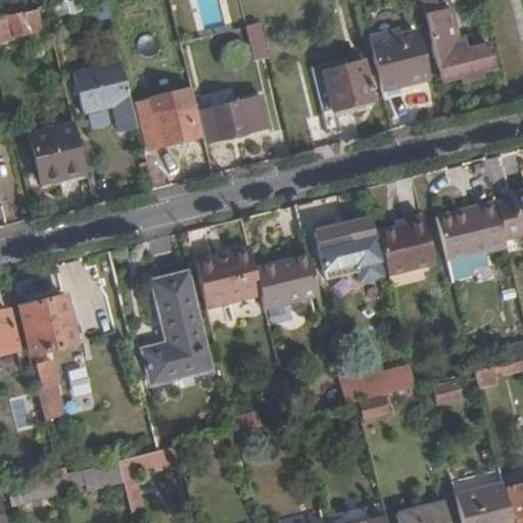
[(62,0),(43,5),(46,17),(68,12),(64,0),(62,0)]
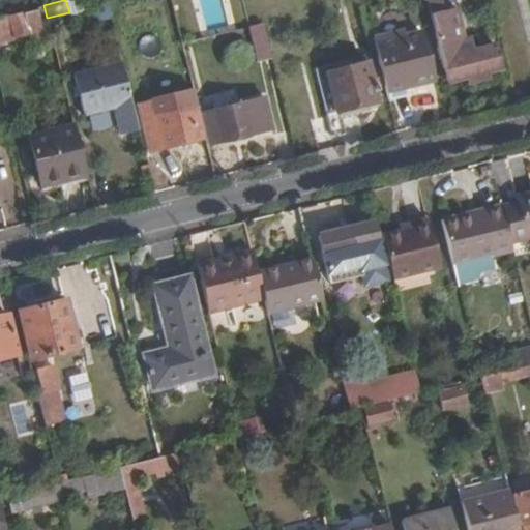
[(428,0),(431,15),(445,11),(442,0),(428,0)]
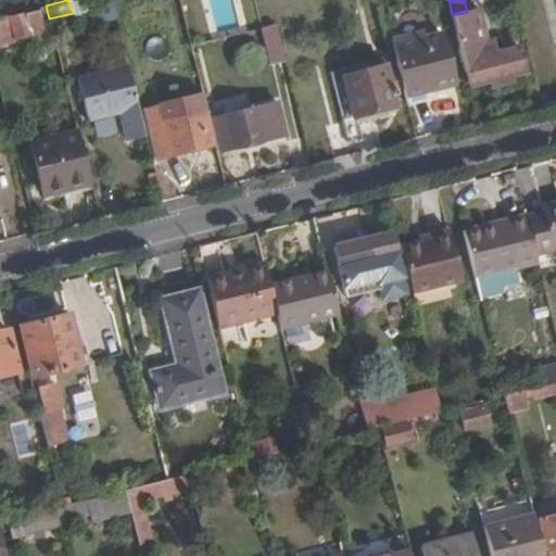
[(452,15),(469,84),(474,81),(475,86),(489,83),(490,89),(514,83),(513,76),(525,73),(518,49),(498,53),(495,40),(487,42),(478,9),(467,12),(452,15)]
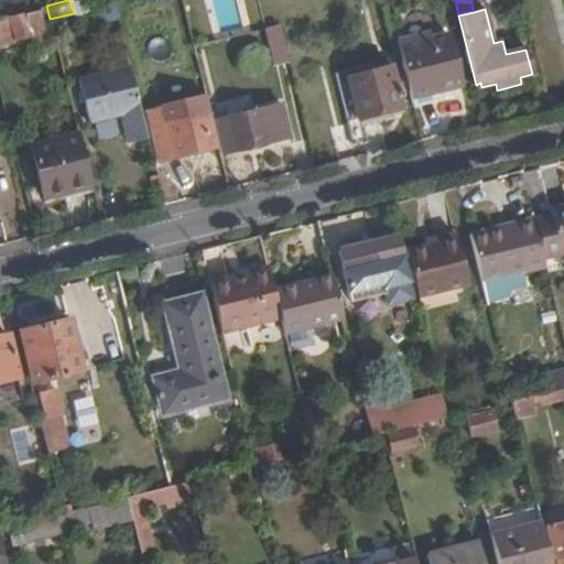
[(0,17),(0,44),(46,40),(43,12),(0,17)]
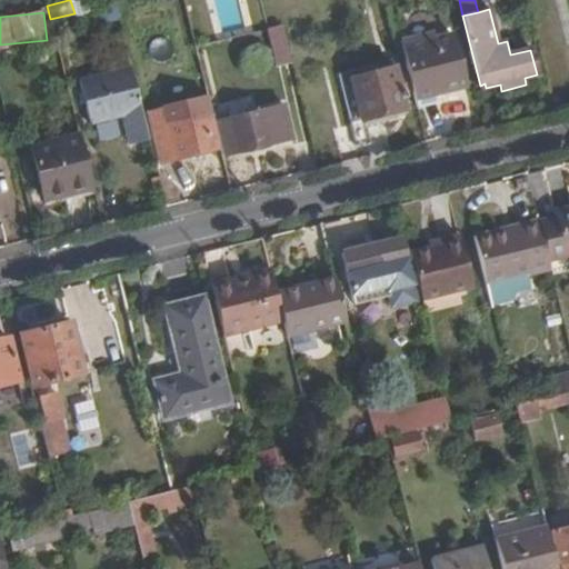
[(396,29),(400,47),(430,39),(426,21),(423,21),(421,21),(420,21),(418,22),(416,22),(415,22),(412,23),(411,23),(409,25),(408,26),(396,29)]
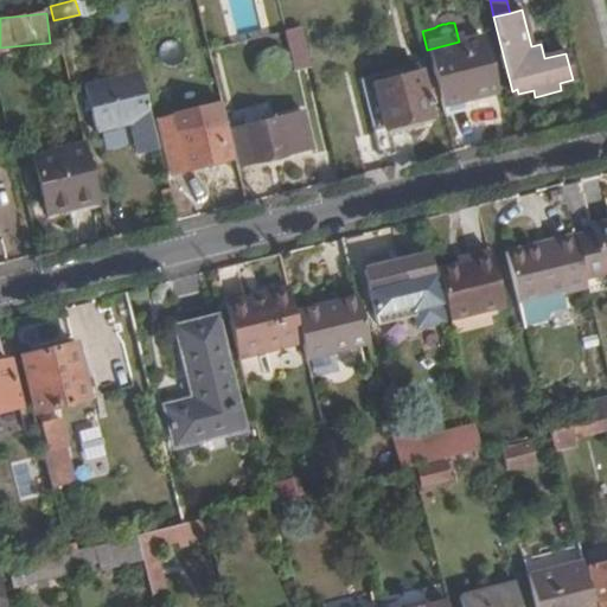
[(294,71),(310,68),(301,27),(283,32),(294,71)]
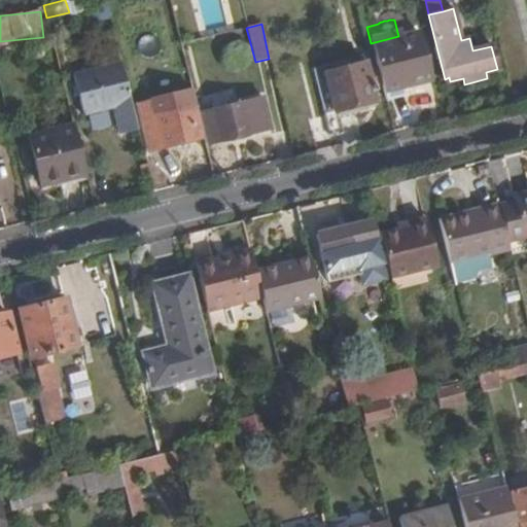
[(380,83),(383,92),(430,79),(418,31),(398,36),(371,43),(374,58),(380,83)]
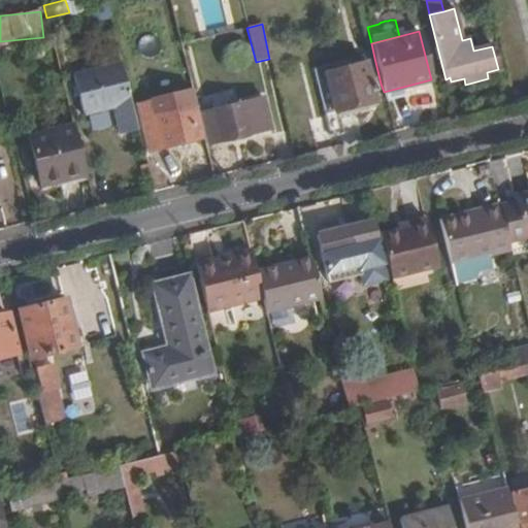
[(372,86),(381,84),(374,58),(360,62),(358,58),(314,68),(330,136),(345,133),(341,118),(372,110),(370,103),(376,101),(372,86)]
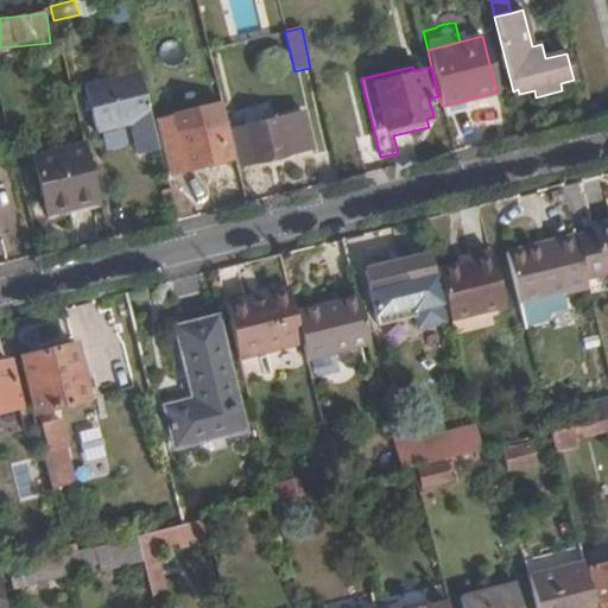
[(159,151),(152,119),(140,74),(84,87),(96,132),(131,124),(139,156),(159,151)]
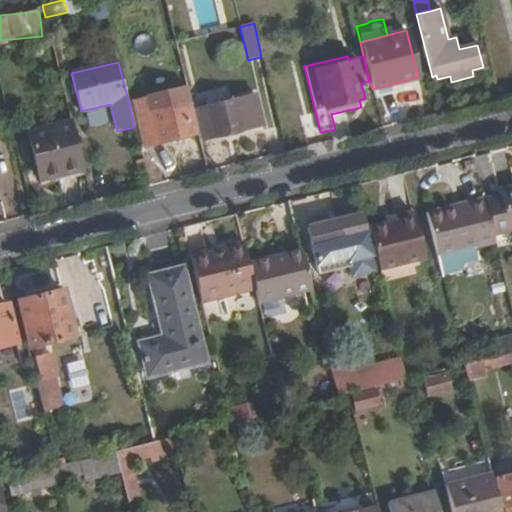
[(149,111),(190,101),(186,86),(146,96),(146,98),(149,111)]
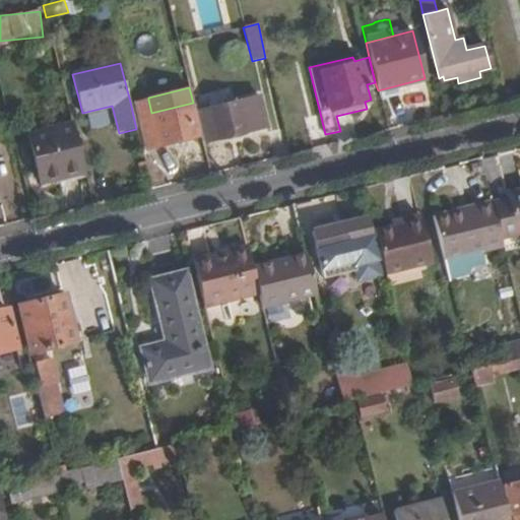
[(201,135),(202,142),(267,127),(260,98),(195,113),(201,135)]
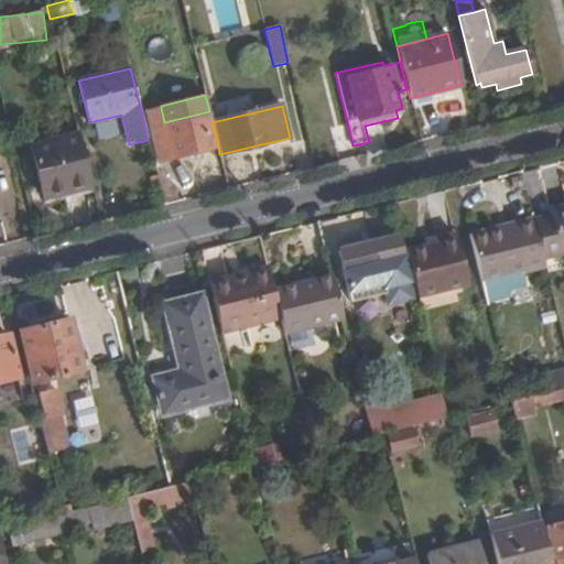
[(159,162),(218,147),(212,122),(209,111),(164,122),(161,108),(145,112),(159,162)]
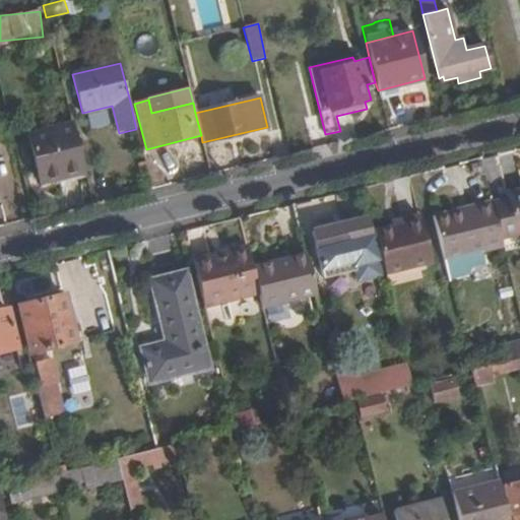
[(67,179),(85,174),(72,123),(27,135),(39,181),(66,174),(67,179)]
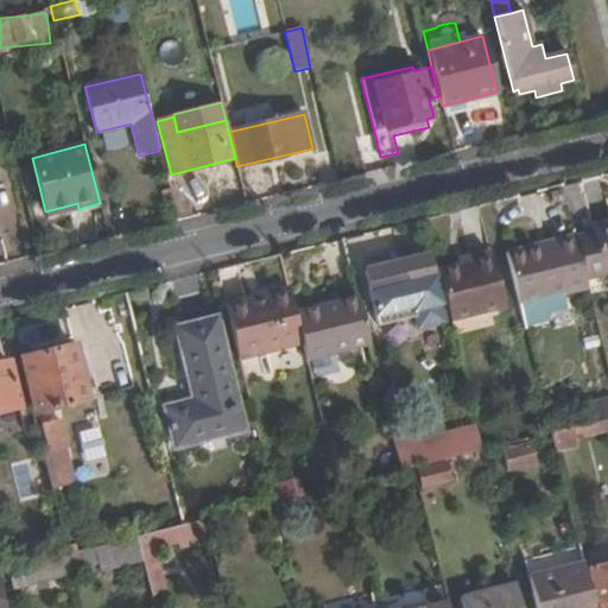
[(48,216),(78,209),(77,203),(45,211),(48,216)]
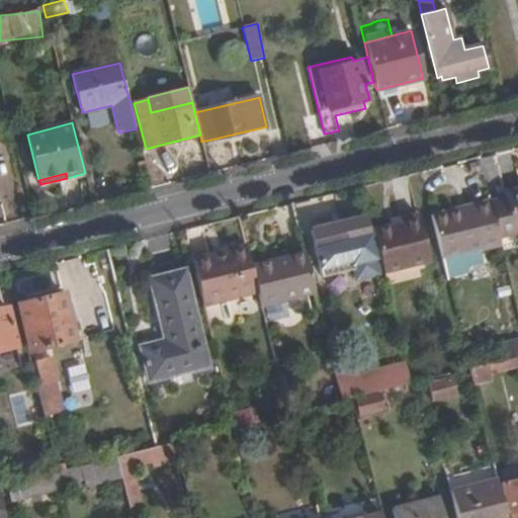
[(517,194),(517,187),(503,191),(505,197),(517,194)]
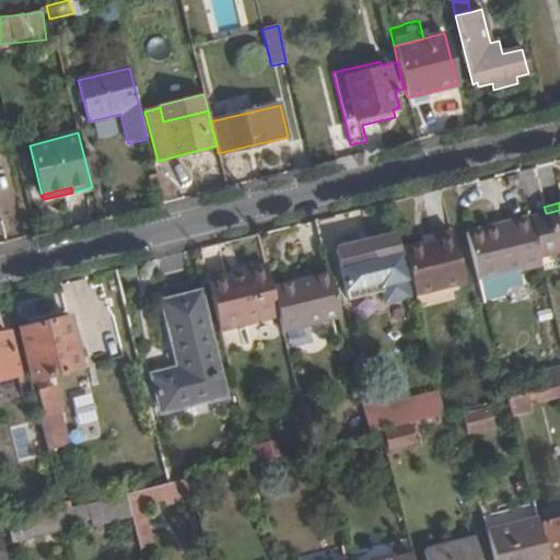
[(559,253),(559,210),(546,213),(528,218),(538,258),(559,253)]
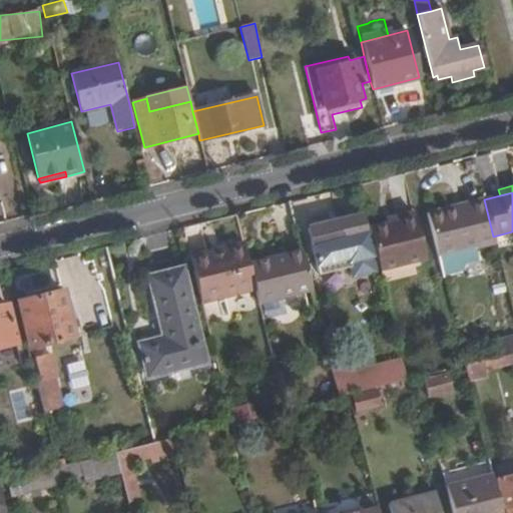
[(436,250),(493,236),(484,199),(464,204),(465,209),(455,212),(454,206),(426,213),(436,250)]
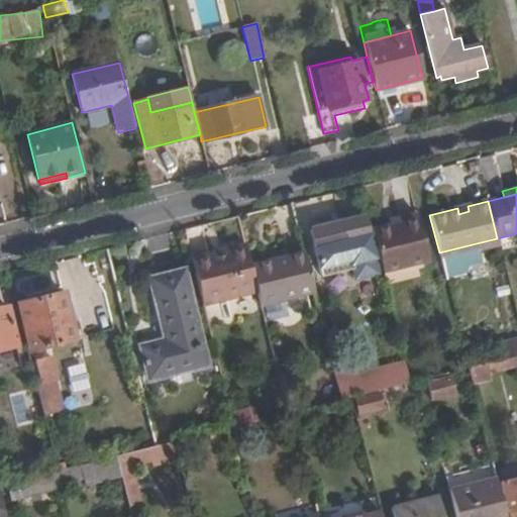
[(394,228),(372,233),(382,274),(428,263),(417,215),(402,219),(404,226),(394,228)]
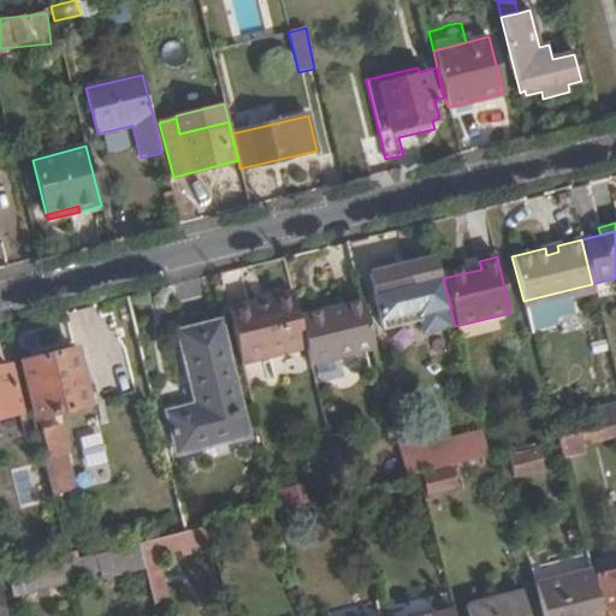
[(367,274),(373,301),(377,317),(415,308),(418,313),(421,333),(449,326),(443,307),(431,259),(367,274)]
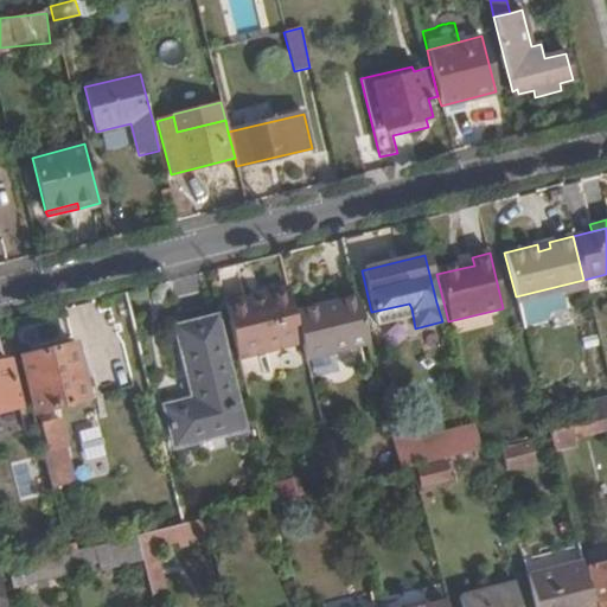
[(460,261),(462,268),(474,266),(472,257),(460,261)]
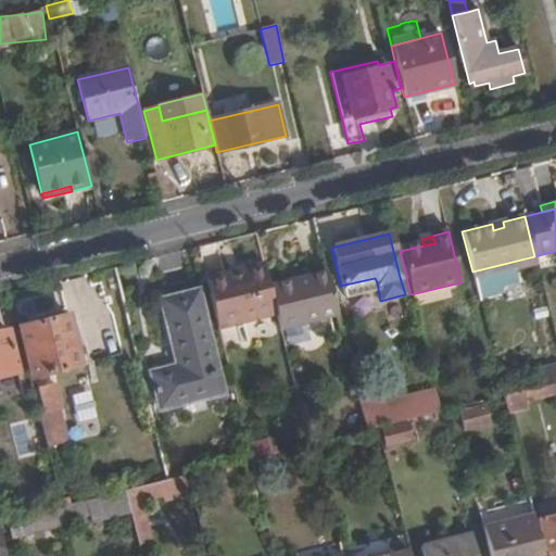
[(512,262),(472,272),(477,290),(497,285),(505,272),(514,270),(512,262)]
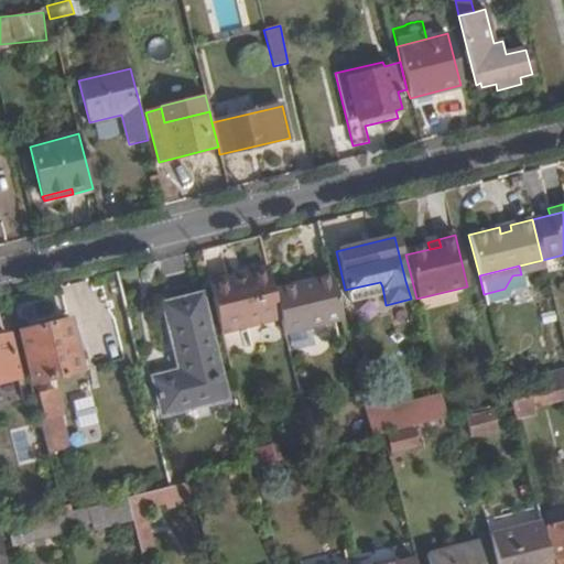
[(272,290),(267,267),(207,282),(220,333),(280,318),(272,290)]
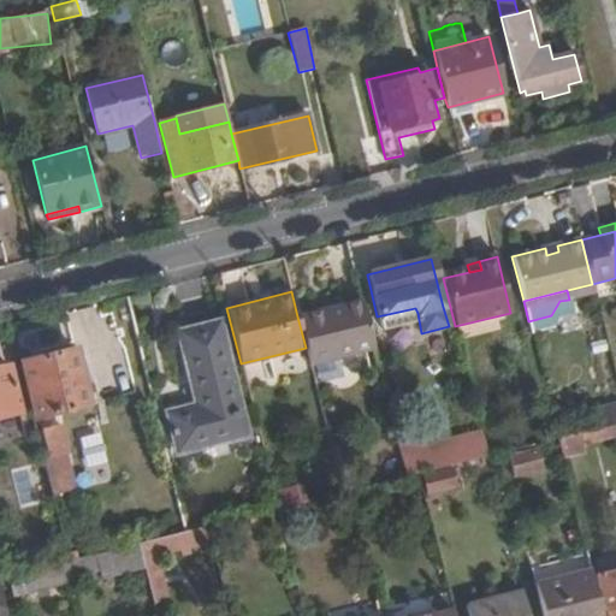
[(373,349),(361,300),(297,317),(306,348),(309,363),(373,349)]
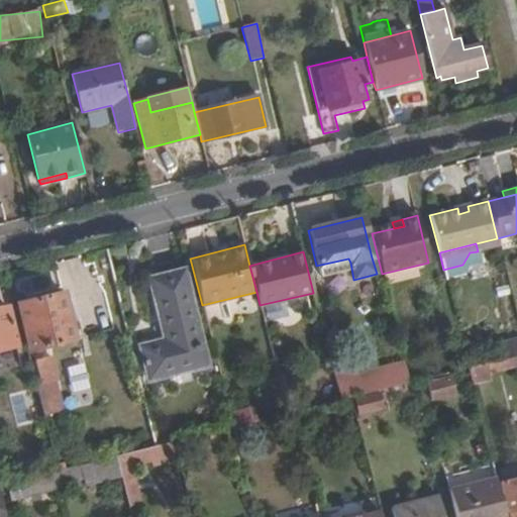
[(348,259),(316,266),(317,271),(350,263),(348,259)]
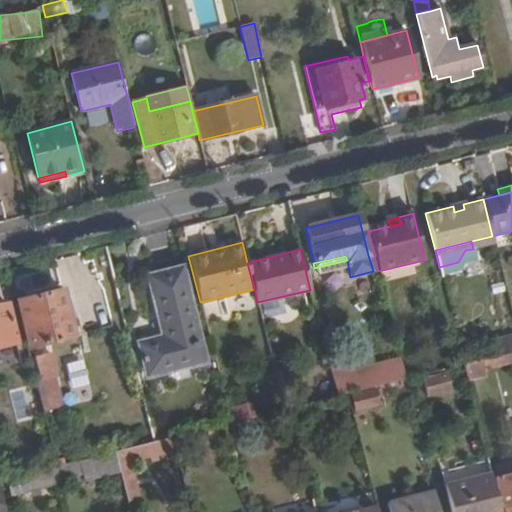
[(148,375),(203,362),(180,269),(149,276),(164,339),(141,345),(148,375)]
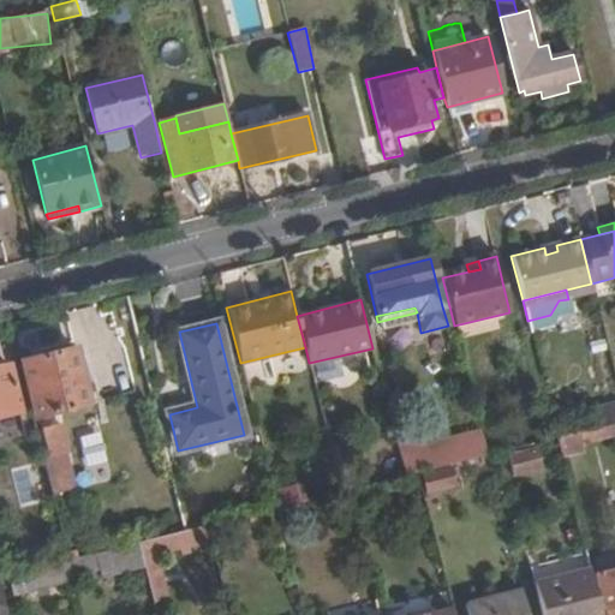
[(89,406),(76,347),(23,360),(36,417),(89,406)]
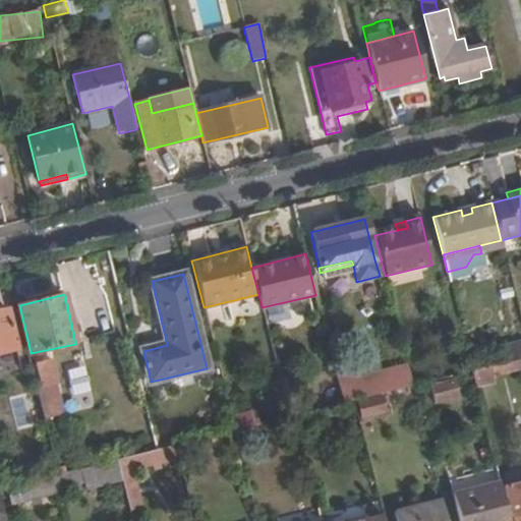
[(0,353),(17,349),(7,309),(0,310),(0,353)]
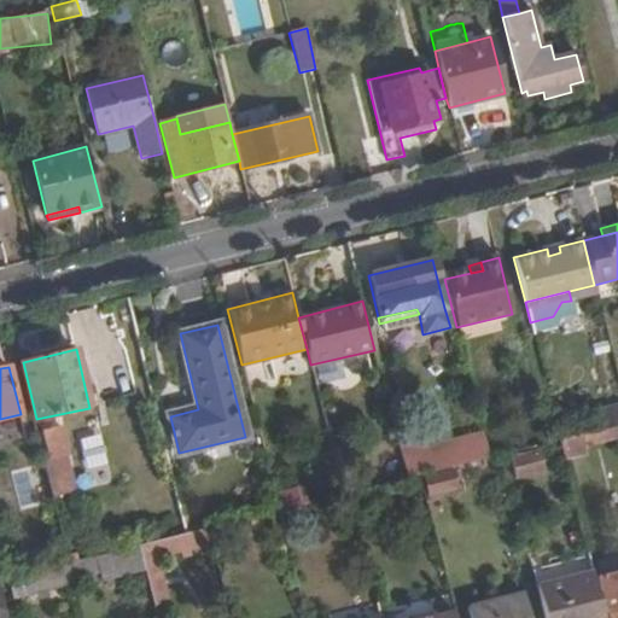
[(617,425),(579,435),(582,447),(616,438),(617,443),(617,425)]
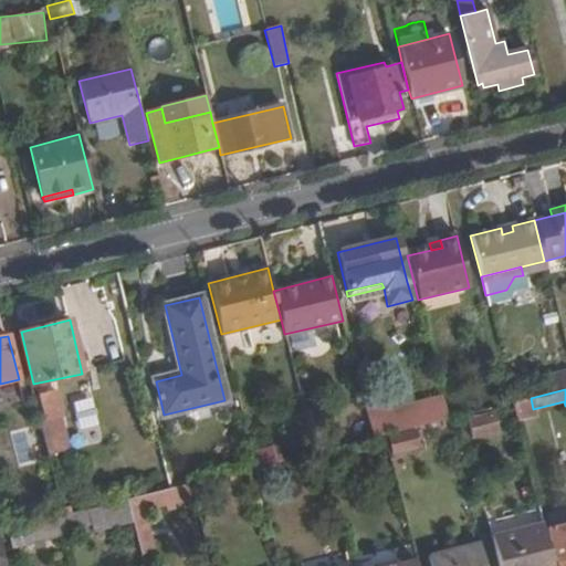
[(45,419),(38,420),(46,453),(66,449),(59,416),(63,415),(59,392),(40,397),(45,419)]
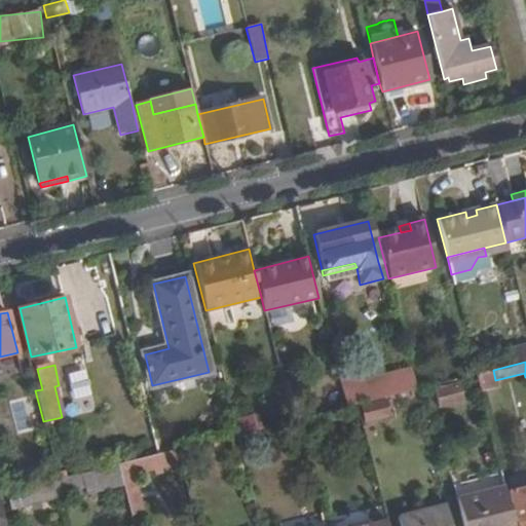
[(69,373),(79,412),(95,408),(85,369),(69,373)]
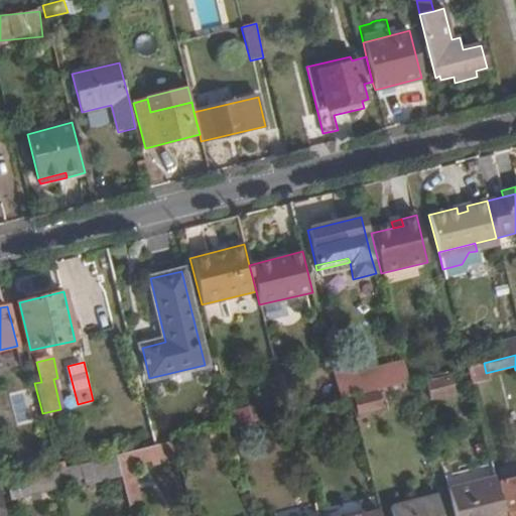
[(486,373),(484,363),(467,368),(471,384),(488,380),(486,373)]
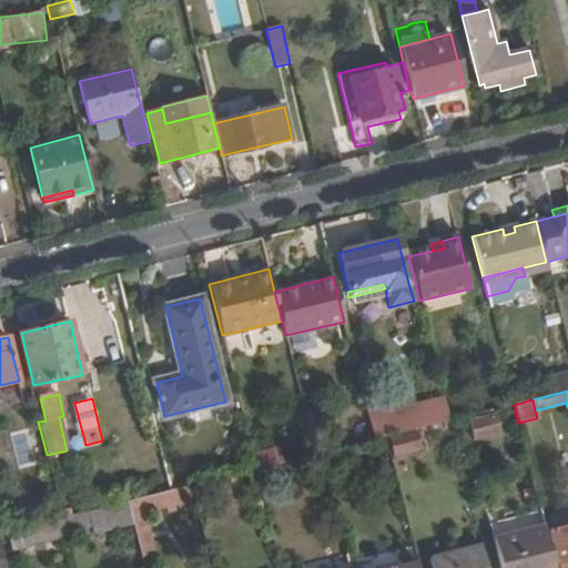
[(366,413),(373,439),(385,437),(395,434),(415,429),(449,421),(444,402),(391,415),(388,407),(366,413)]
